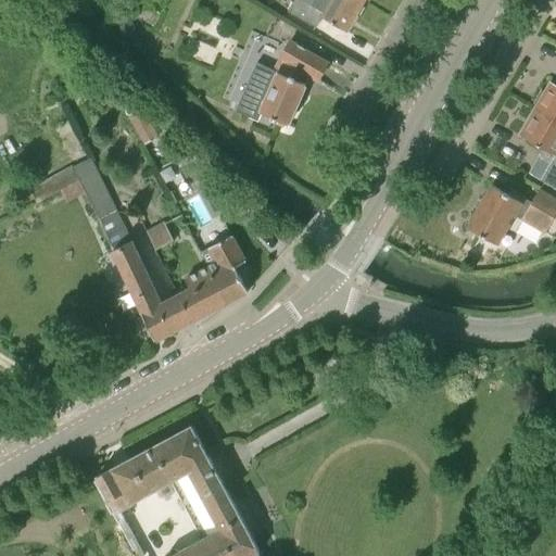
[(294,0),(288,12),(316,28),(323,15),(346,32),(364,2),(361,0),(294,0)]
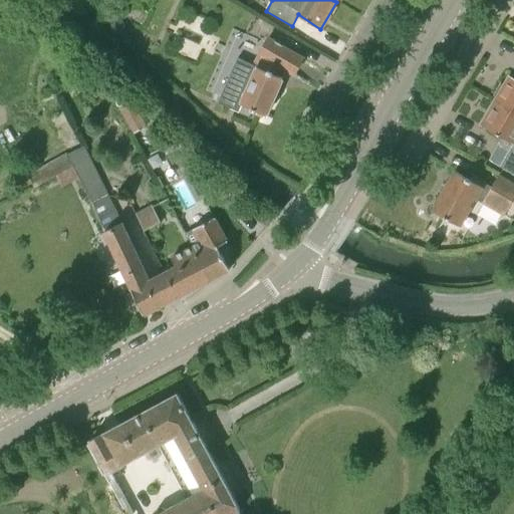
[(268,38),(252,65),(276,76),(282,66),(296,74),(304,59),(268,38)]
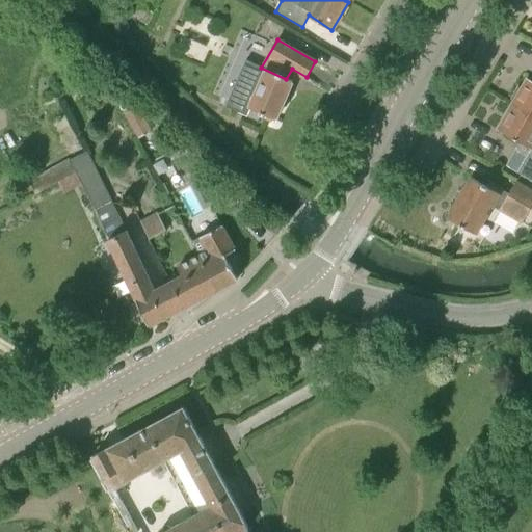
[(246,61),(227,106),(249,117),(253,109),(263,113),(262,114),(267,117),(266,120),(274,123),(293,81),(286,79),(261,68),(246,61)]
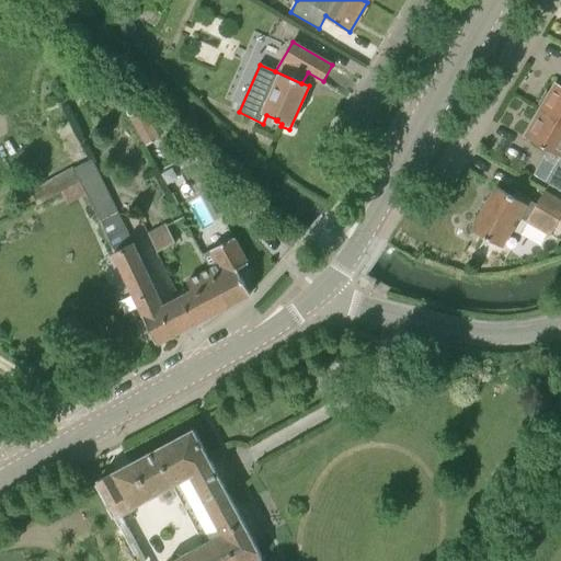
[(560,84),(554,81),(539,109),(560,121),(560,84)]
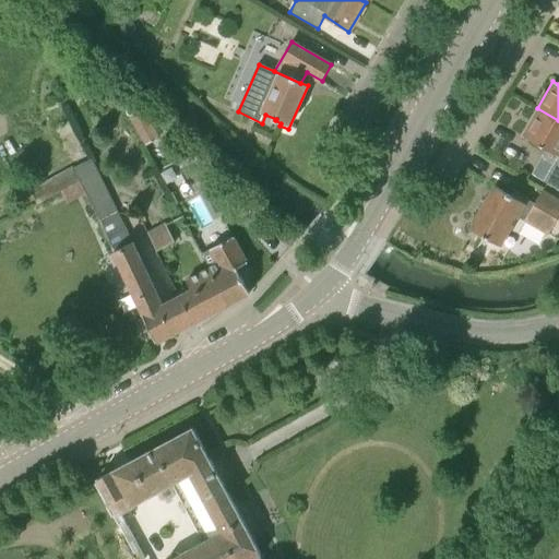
[(146,145),(159,139),(142,108),(129,116),(146,145)]
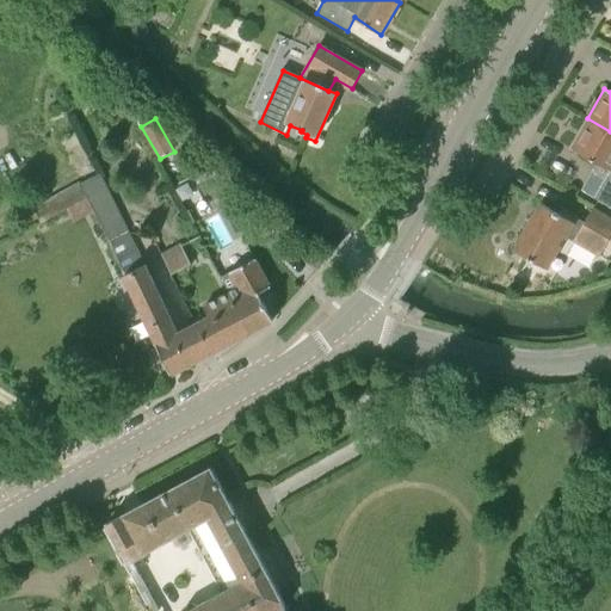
[(610,131),(587,118),(575,139),(582,142),(578,152),(597,162),(580,191),(610,208),(610,131)]
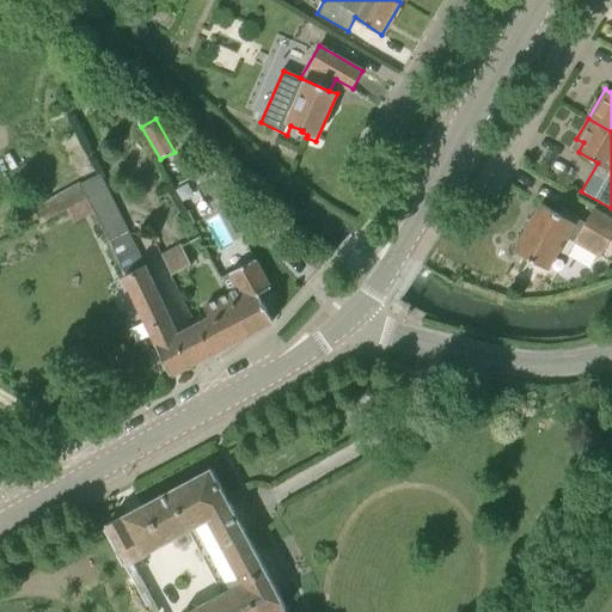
[(79,183),(32,208),(40,224),(86,199),(79,183)]
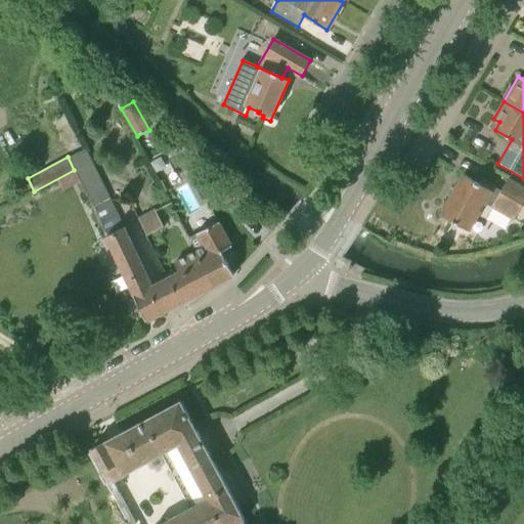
[(478,183),(464,174),(441,215),(470,231),(486,204),(492,207),(491,208),(513,220),(523,202),(523,185),(510,177),(499,194),(493,191),(495,186),(481,179),(478,183)]
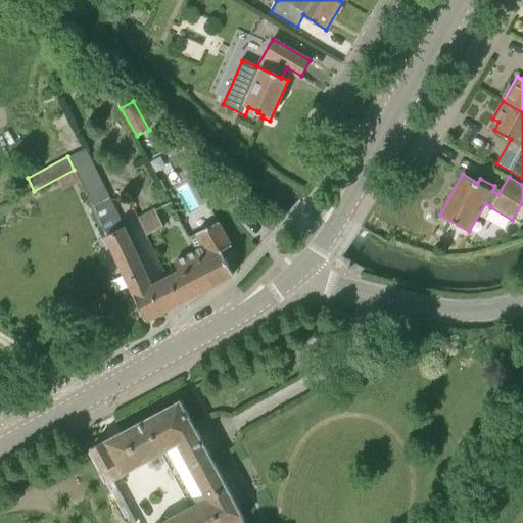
[(106,236),(124,227),(110,197),(93,205),(92,206),(106,236)]
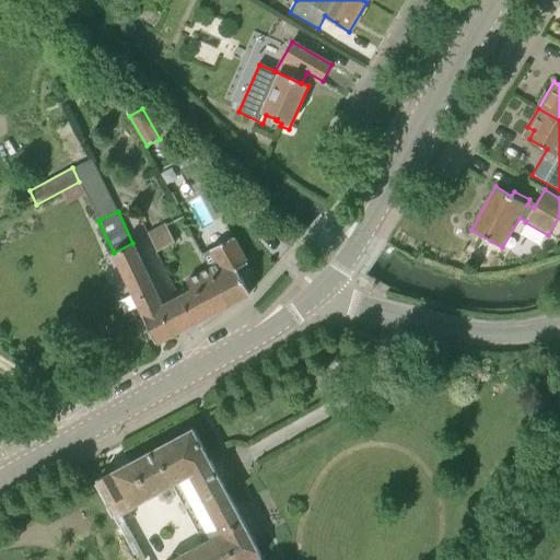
[(158,251),(175,243),(165,224),(149,233),(158,251)]
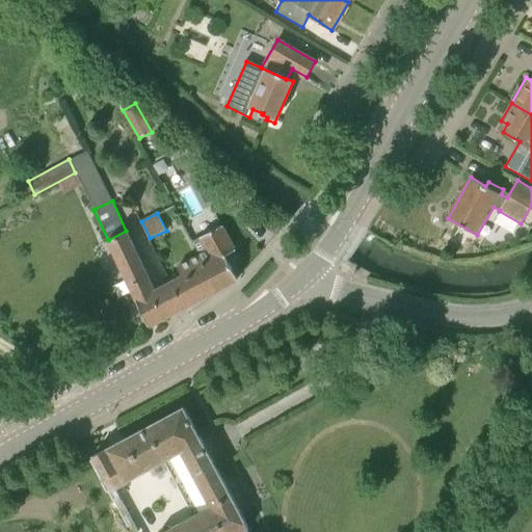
[(215,291),(238,278),(227,255),(237,249),(223,227),(200,239),(206,250),(197,256),(215,291)]
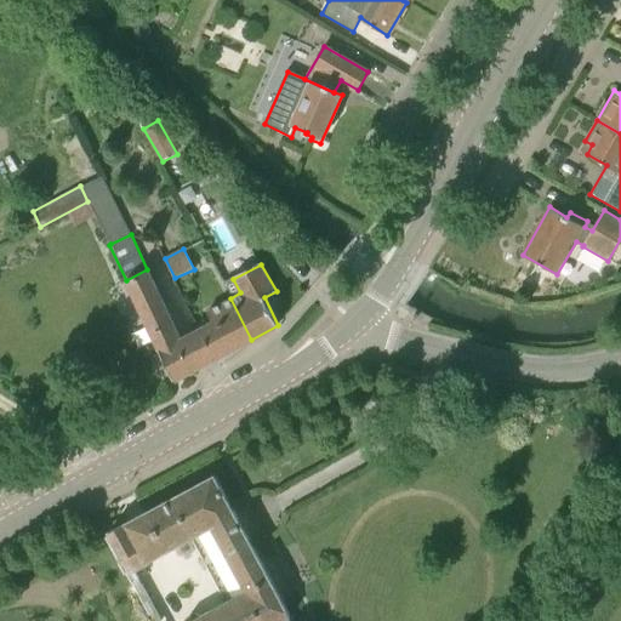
[(180,337),(147,269),(126,280),(124,281),(171,381),(212,359),(198,329),(180,337)]
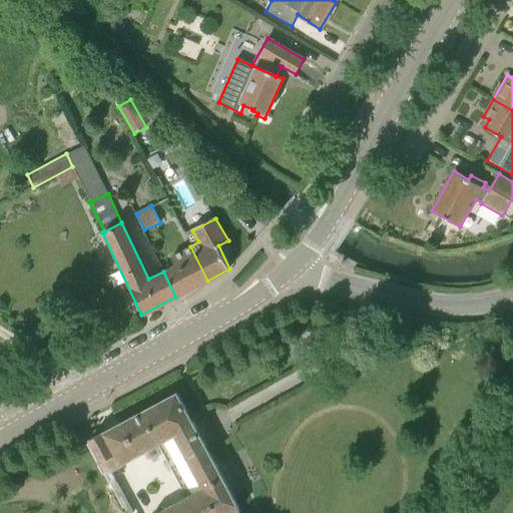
[(175,297),(206,281),(189,246),(170,257),(174,265),(163,272),(175,297)]
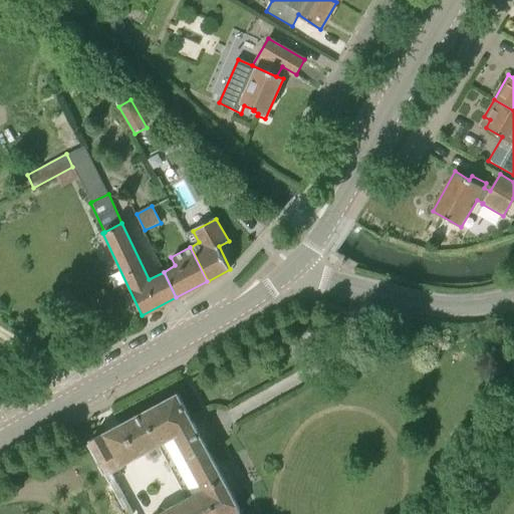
[(237,513),(241,512),(237,505),(236,505),(197,432),(177,395),(102,435),(102,434),(90,441),(108,475),(107,475),(129,513),(237,513)]
